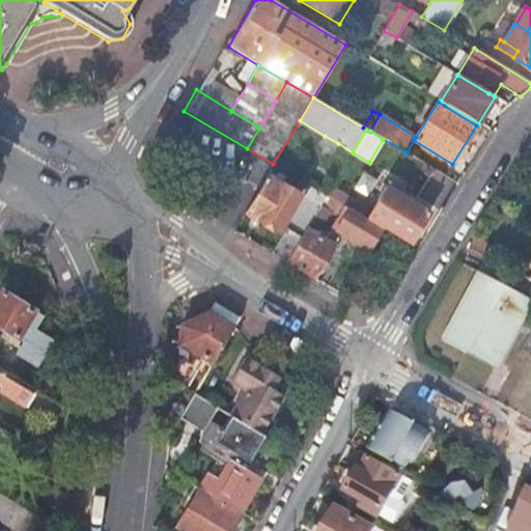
[(333,150),(338,143),(325,136),(320,142),(333,150)]
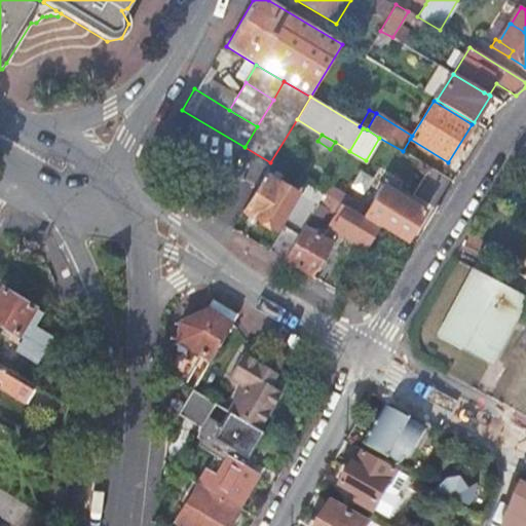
[(263,175),(242,210),(275,229),(296,194),(263,175)]
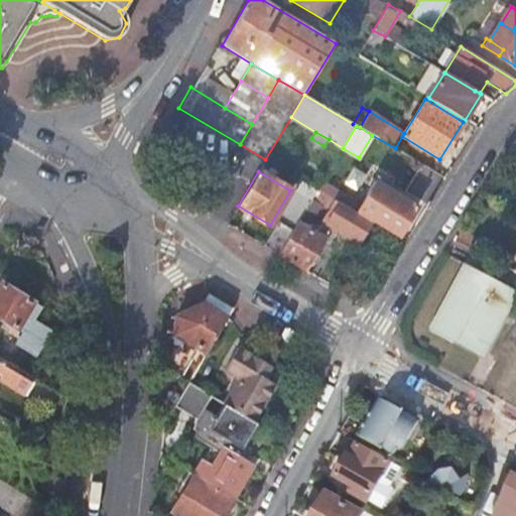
[(327,184),(321,192),(335,202),(341,205),(342,205),(347,197),(327,184)]
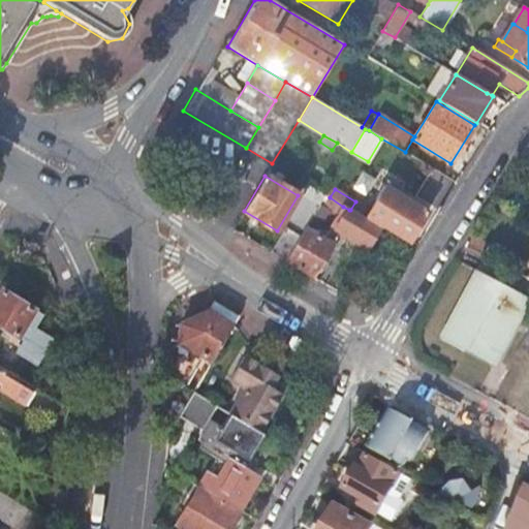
[(309,190),(304,198),(318,207),(320,204),(323,198),(309,190)]
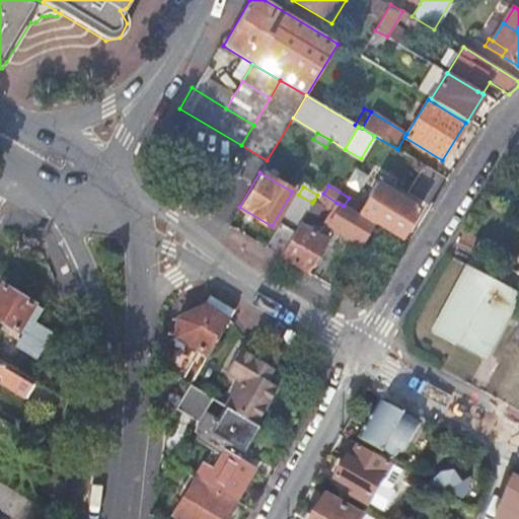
[(314,200),(331,211),(337,203),(323,194),(319,192),(317,195),(314,200)]
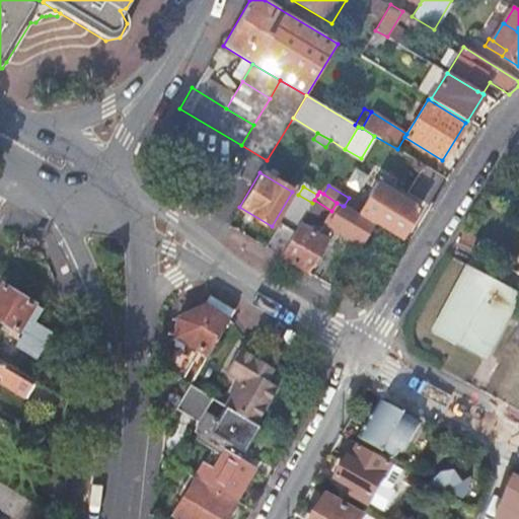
[(372,225),(399,240),(419,208),(392,192),(383,206),(369,198),(358,215),(372,225)]
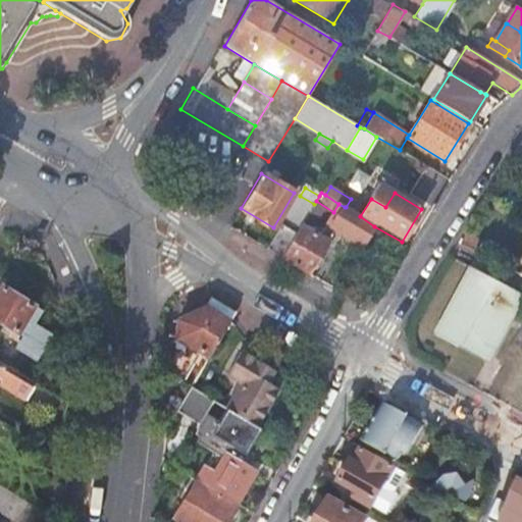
[(267,249),(281,258),(302,225),(314,204),(300,196),(267,249)]
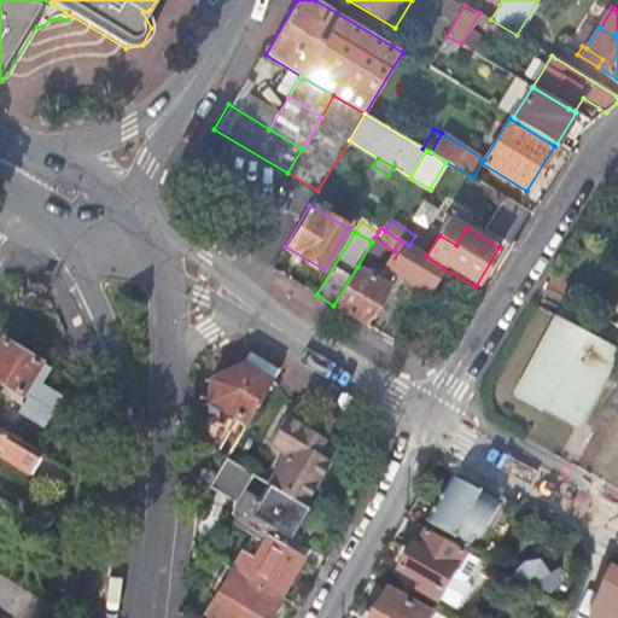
[(429,292),(443,268),(426,256),(409,245),(408,245),(401,242),(395,251),(384,266),(429,292)]
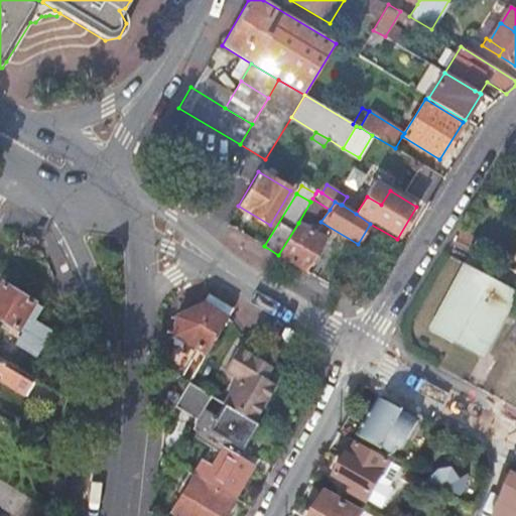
[(278,255),(305,270),(310,261),(318,248),(324,239),(298,223),(278,255)]
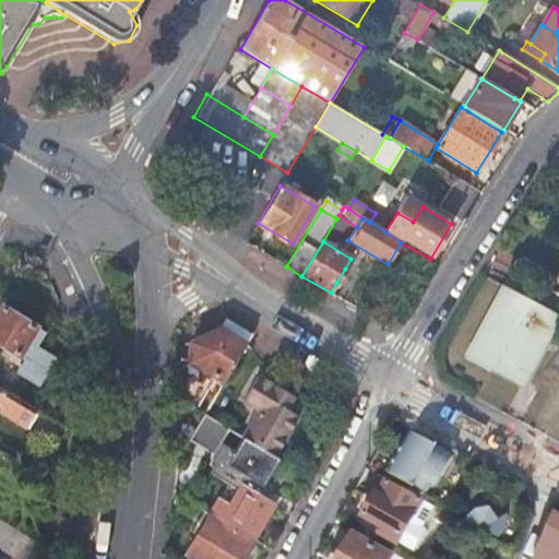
[(504,258),(500,265),(513,272),(516,264),(504,258)]
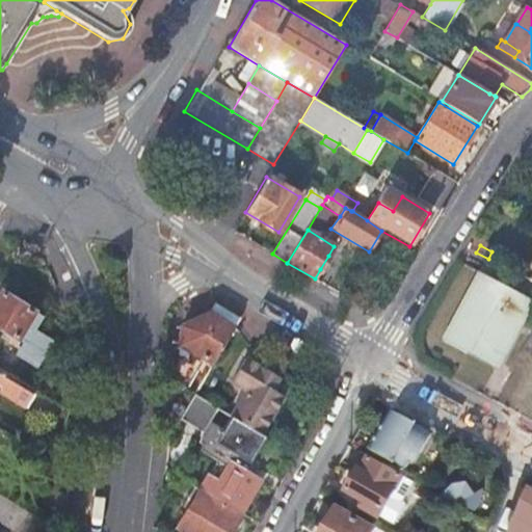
[(491,251),(488,259),(511,271),(516,260),(494,247),(491,251)]
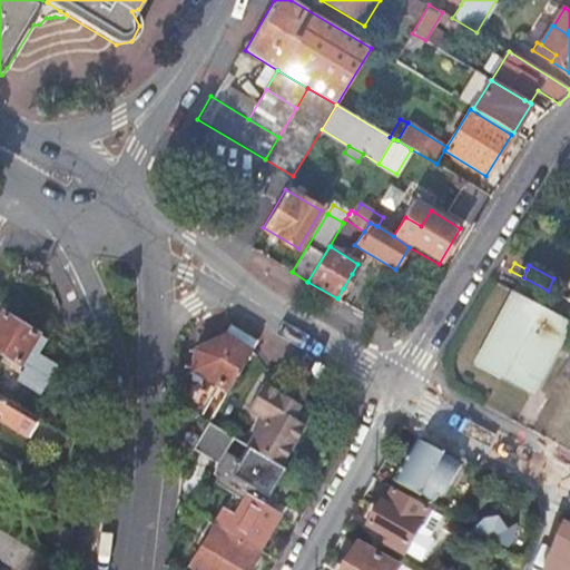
[(352,274),(343,288),(349,292),(357,276),(352,274)]
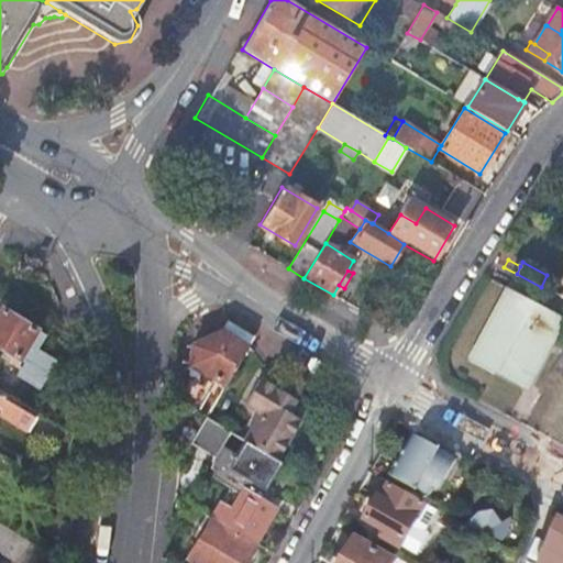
[(499,360),(530,375),(560,316),(526,297),(529,289),(510,280),(472,353),(496,366),(499,360)]
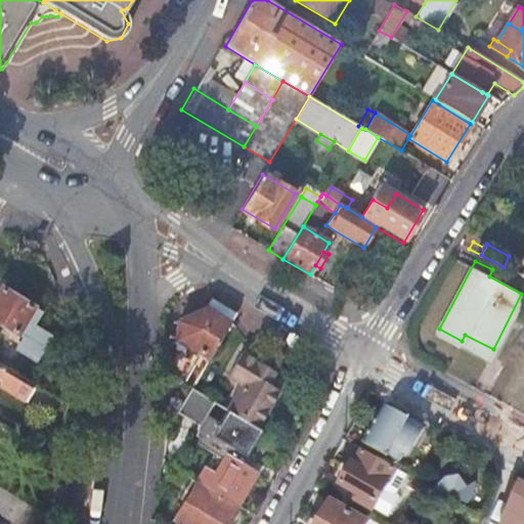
[(2,287),(0,290),(0,323),(16,334),(34,306),(2,287)]
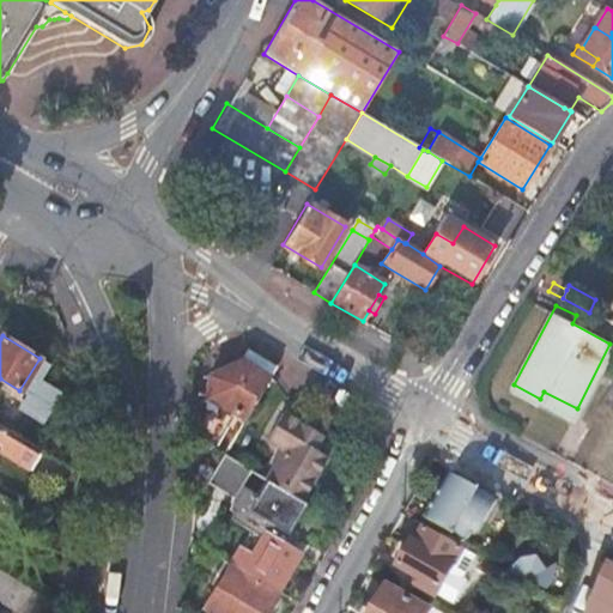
[(247,350),(240,360),(271,377),(277,368),(266,360),(247,350)]
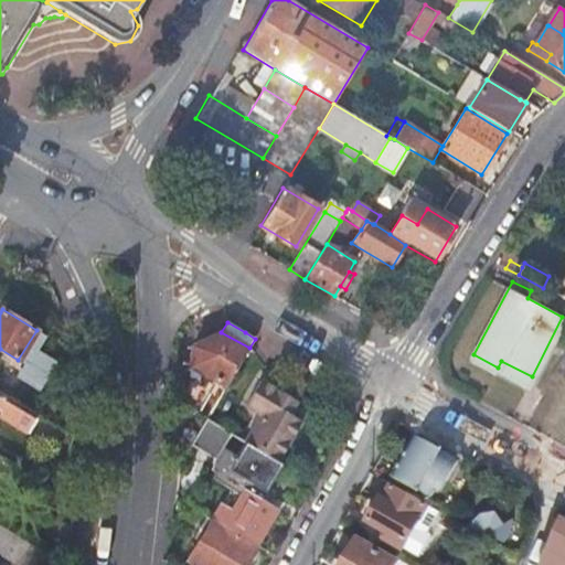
[(249,348),(221,332),(192,347),(190,365),(213,379),(226,386),(249,348)]
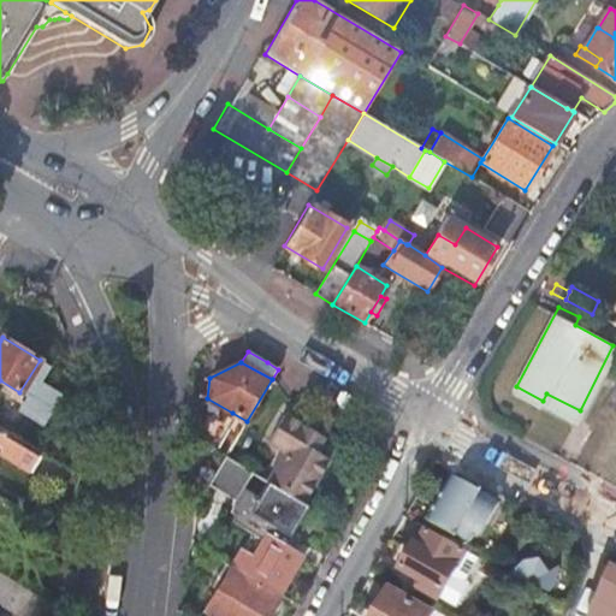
[(22,408),(48,421),(64,390),(37,377),(22,408)]
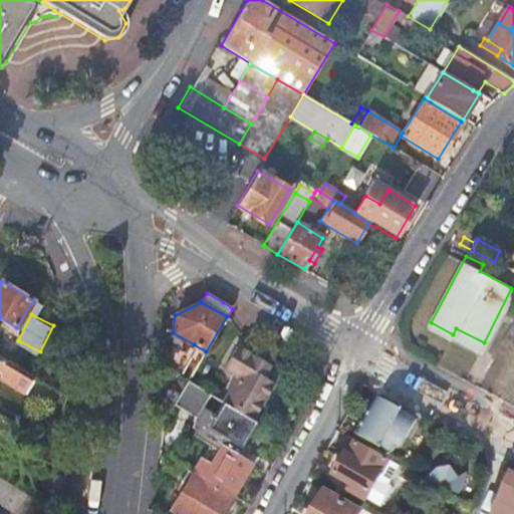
[(480,349),(484,342),(456,328),(453,334),(480,349)]
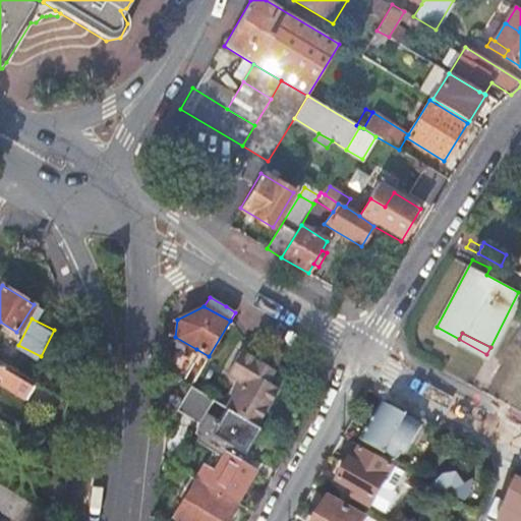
[(209,356),(196,349),(183,372),(194,380),(209,356)]
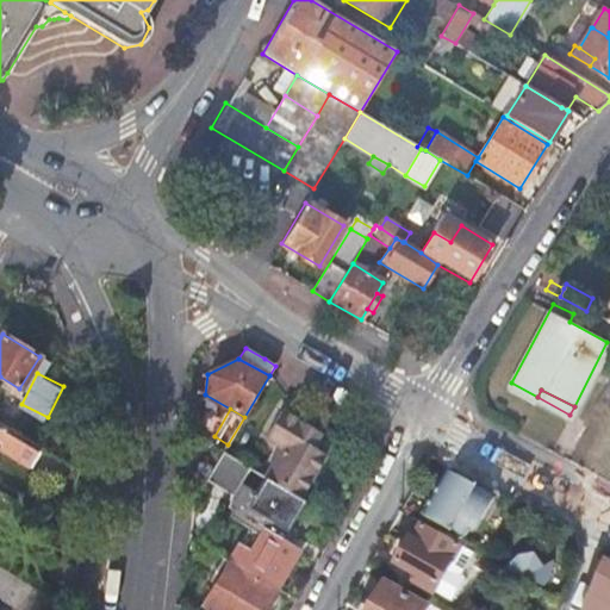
[(281,448),(263,477),(300,498),(327,455),(312,447),(319,434),(281,410),(265,439),(281,448)]
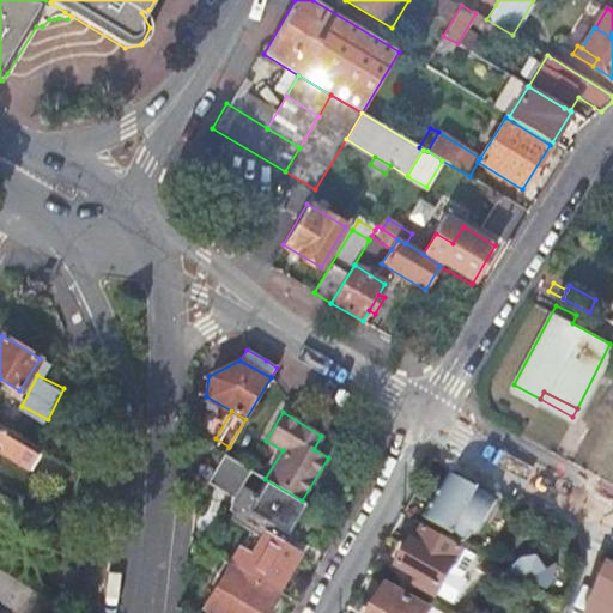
[(43,451),(0,425),(0,453),(30,471),(43,451)]
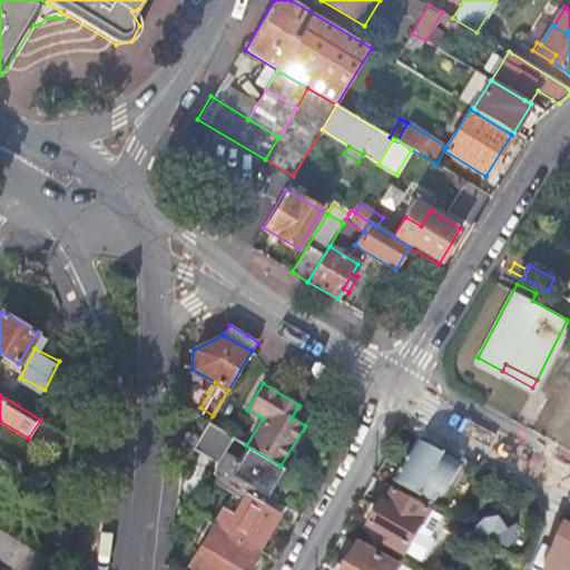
[(569,397),(560,420),(569,424),(569,397)]
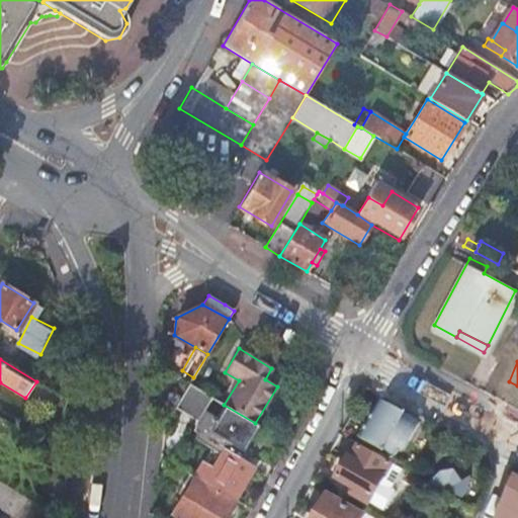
[(189,384),(175,408),(198,422),(212,398),(189,384)]
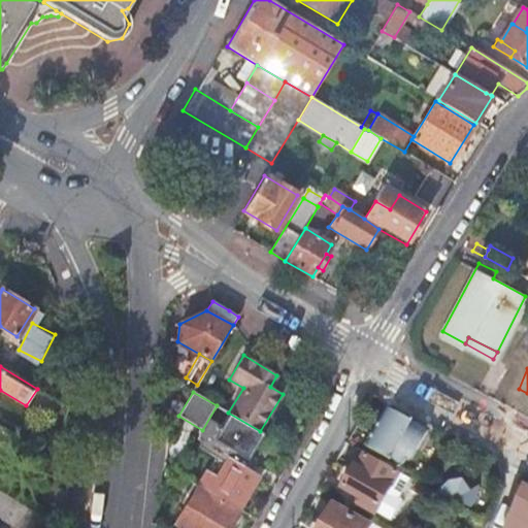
[(423,428),(388,407),(367,446),(402,465),(423,428)]
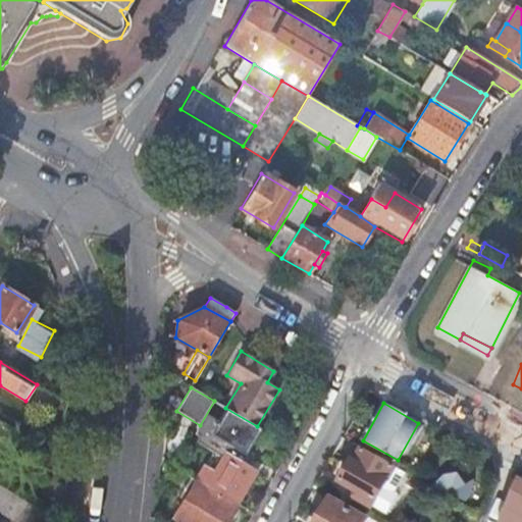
[(375,503),(395,467),(362,449),(341,481),(375,503)]
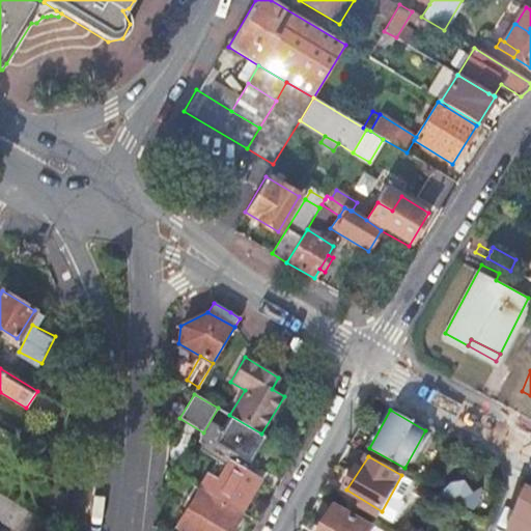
[(223,502),(241,512),(260,478),(230,460),(218,479),(208,473),(200,487),(223,502)]
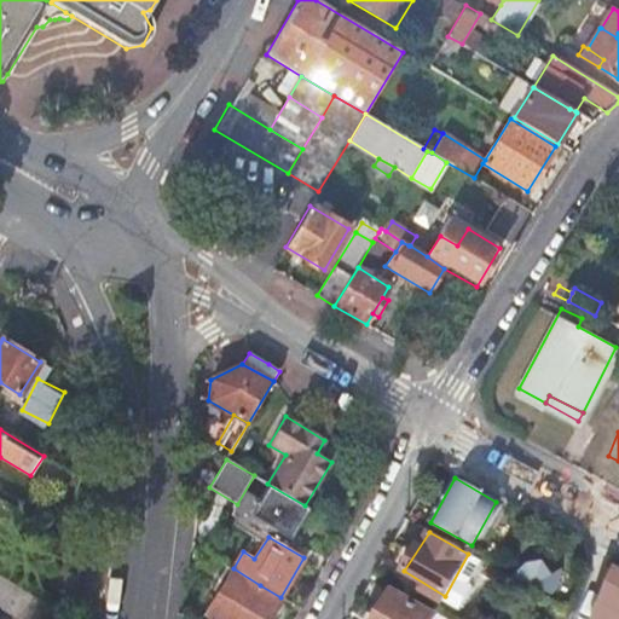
[(480,561),(468,554),(446,595),(462,603),(480,561)]
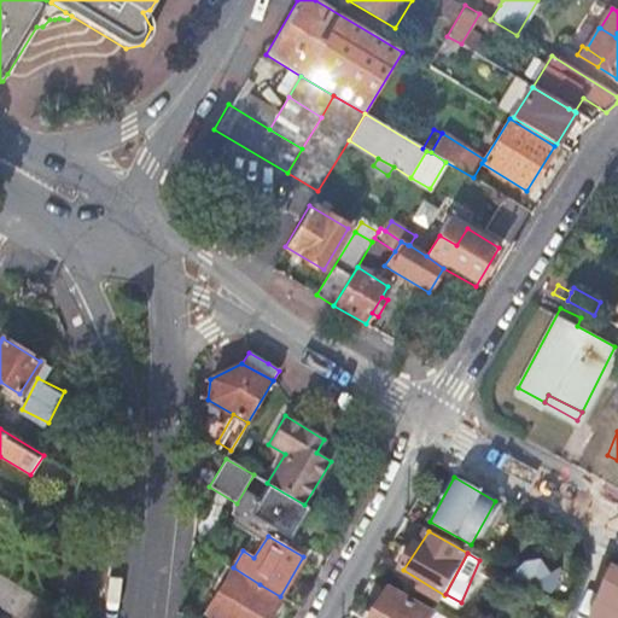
[(233,567),(226,564),(209,593),(216,596),(207,613),(214,617),(260,617),(261,617),(269,617),(279,601),(257,588),(260,584),(233,567)]
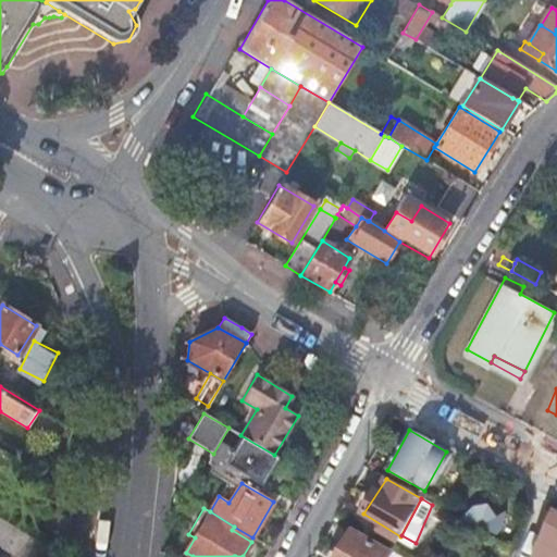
[(449,515),(438,508),(434,517),(445,522),(449,515)]
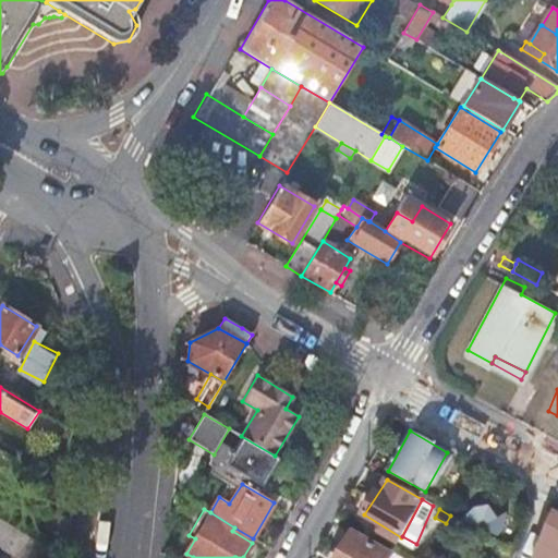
[(476,513),(466,523),(496,537),(506,516),(492,522),(487,511),(476,513)]
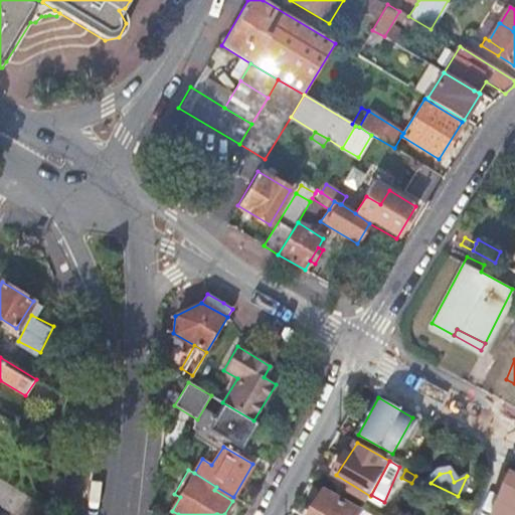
[(514,514),(514,476),(513,475),(504,493),(495,514),(514,514)]
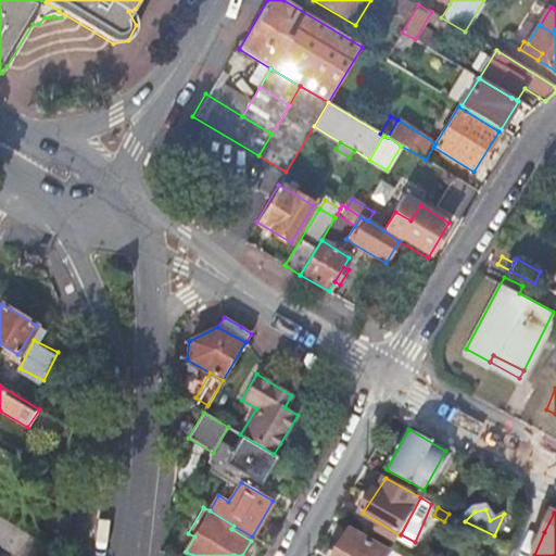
[(0,545),(19,555),(41,555),(48,544),(0,515),(0,545)]
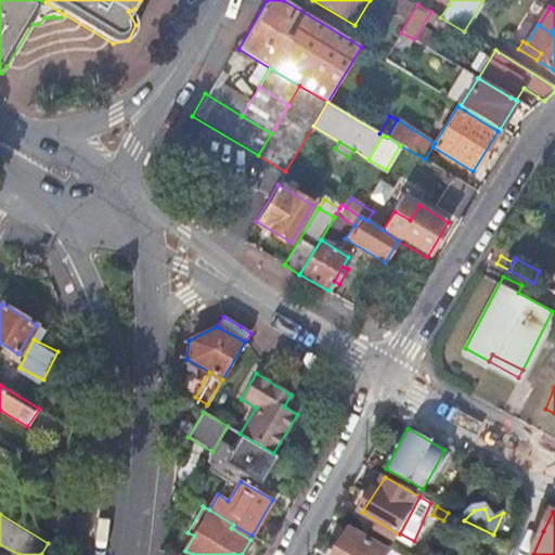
[(386,554),(388,553),(351,531),(337,554),(386,554)]
